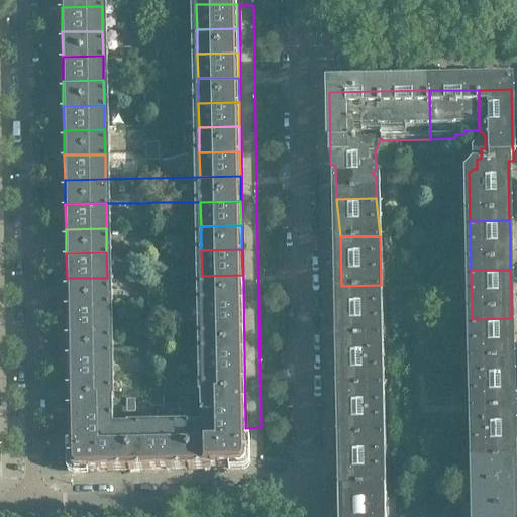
[(242,299),(242,275),(202,276),(202,300),(242,299)]
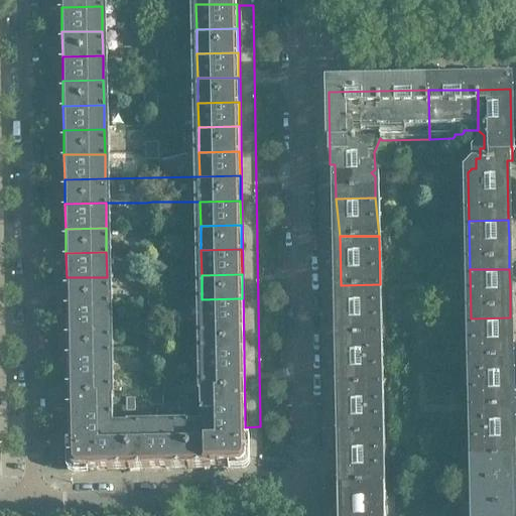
[(107,301),(107,277),(67,277),(67,302),(107,301)]
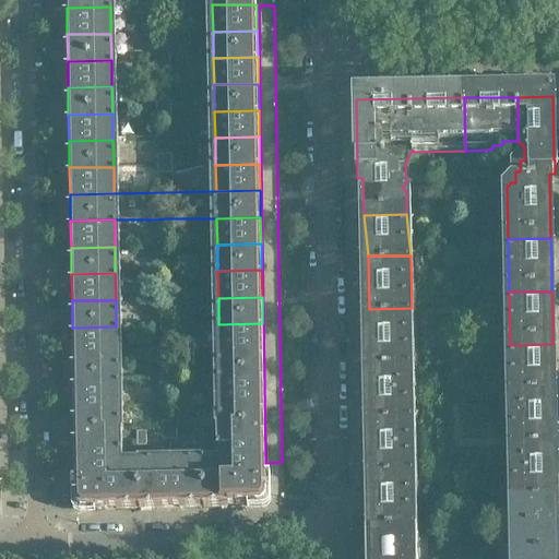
[(409,373),(412,308),(369,309),(367,375),(409,373)]
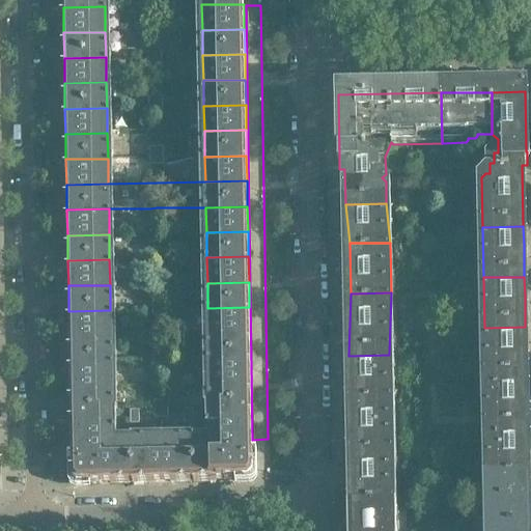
[(250,333),(249,307),(207,308),(208,333),(250,333)]
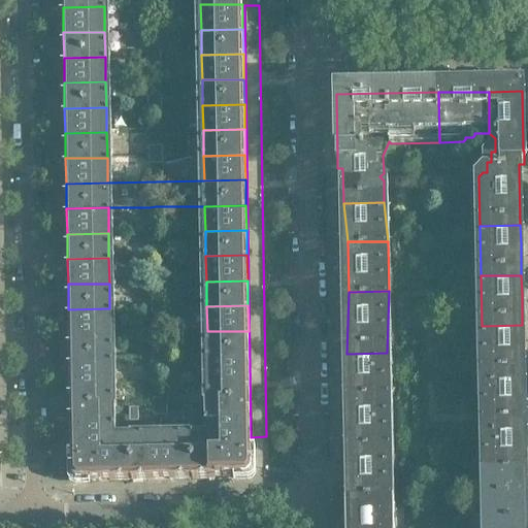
[(110,333),(109,308),(68,309),(69,334),(110,333)]
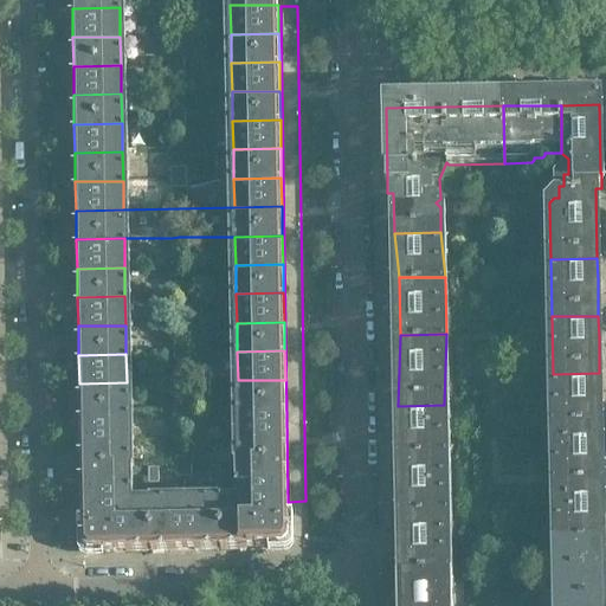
[(600,431),(600,394),(599,373),(553,374),(554,432),(600,431)]
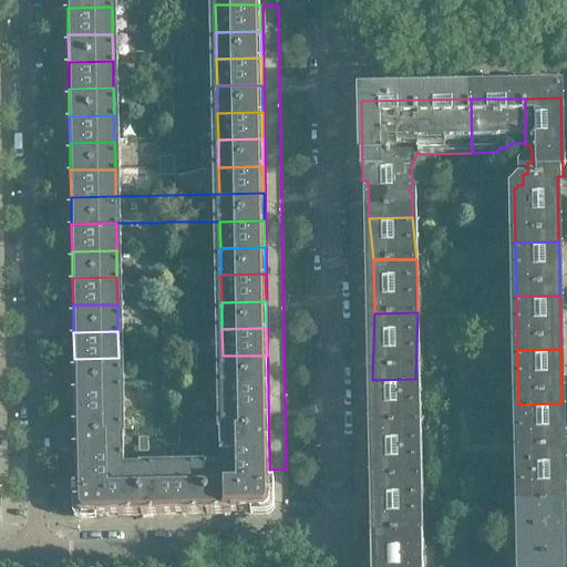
[(267,382),(267,356),(223,356),(223,383),(267,382)]
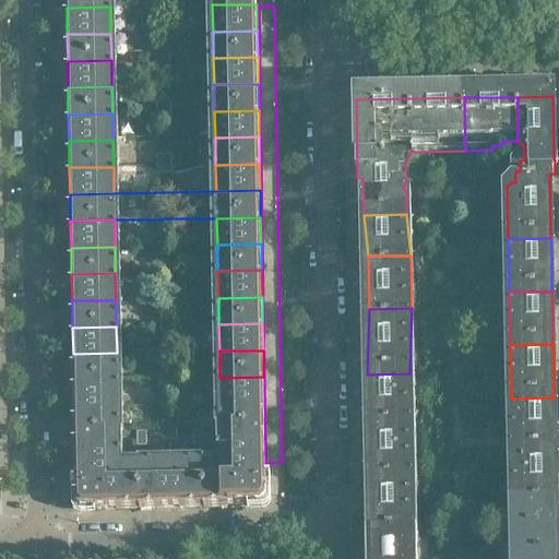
[(117,380),(117,353),(73,354),(73,380),(117,380)]
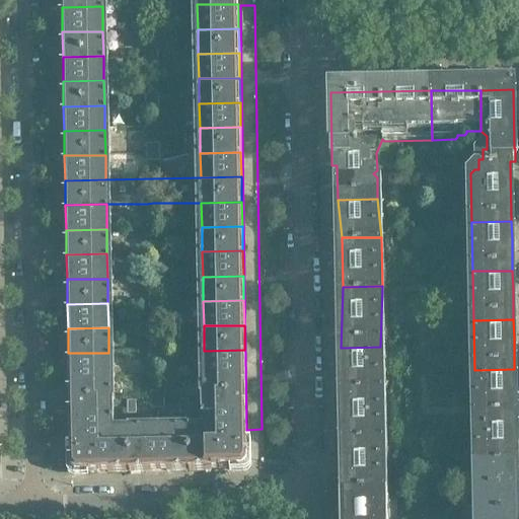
[(381,396),(380,347),(341,348),(342,397),(381,396)]
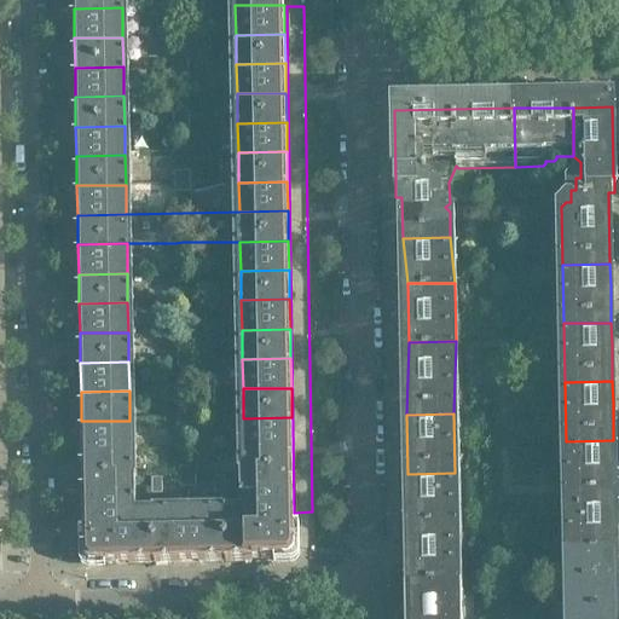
[(293,446),(291,417),(243,418),(244,447),(293,446)]
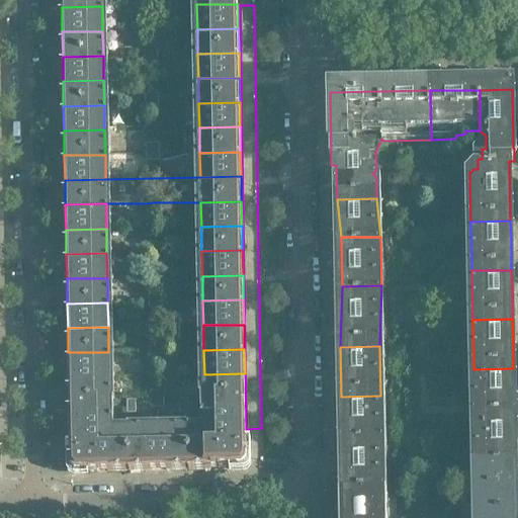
[(109,376),(108,352),(68,352),(69,377),(109,376)]
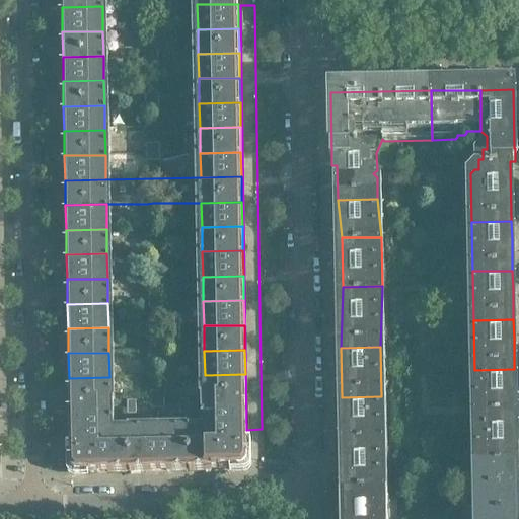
[(515,419),(515,387),(514,369),(474,370),(475,420),(515,419)]
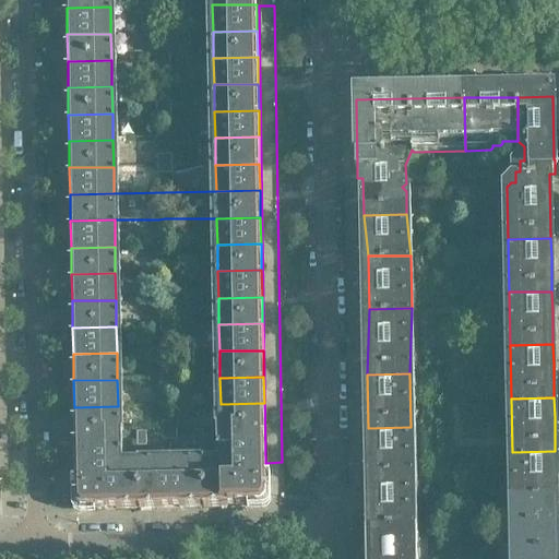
[(264,430),(264,403),(221,404),(221,431),(264,430)]
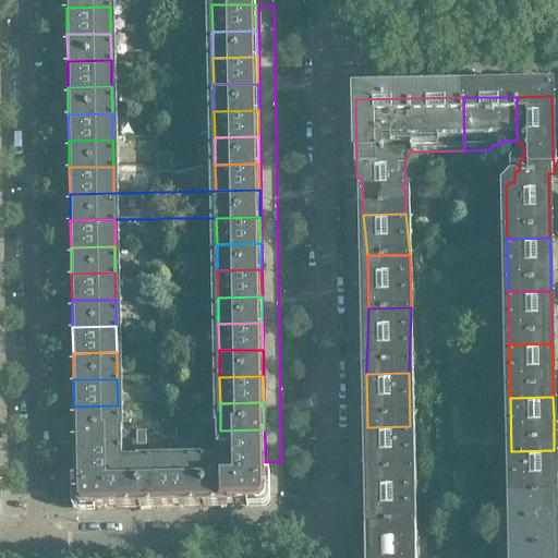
[(118,432),(118,405),(74,407),(74,433),(118,432)]
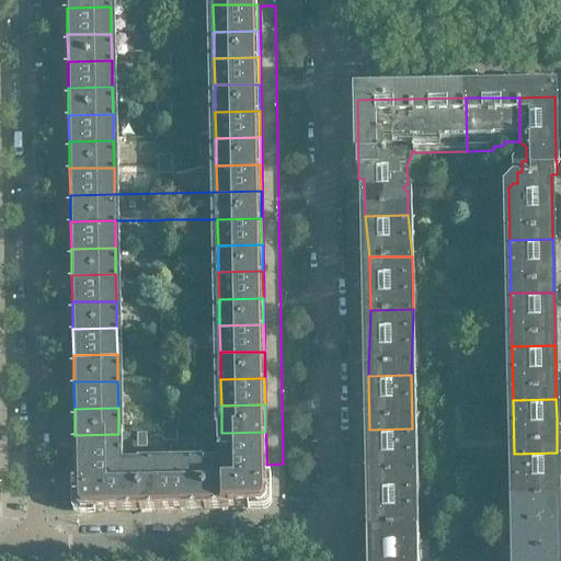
[(413,482),(412,428),(369,430),(370,483),(413,482)]
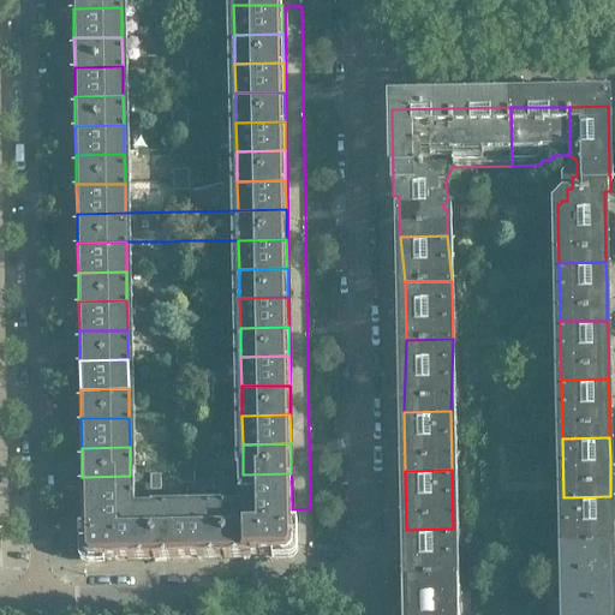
[(292,513),(291,473),(243,475),(243,495),(258,494),(258,513),(292,513)]
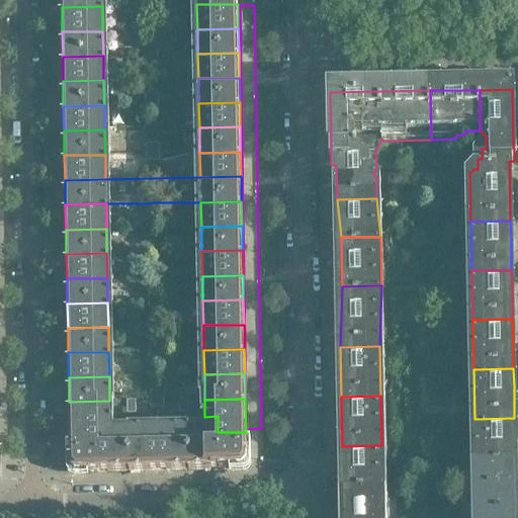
[(188,409),(188,400),(179,400),(179,409),(188,409)]
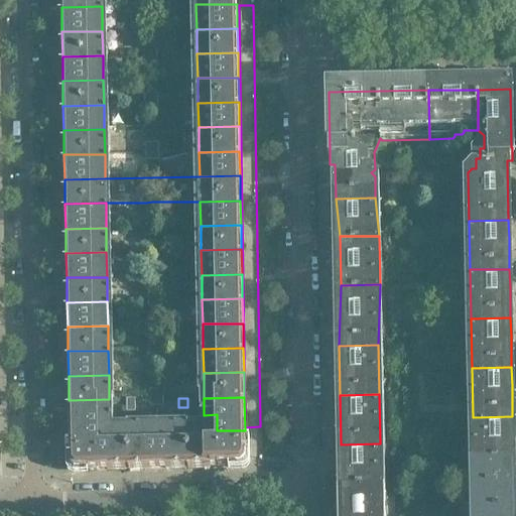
[(110,419),(109,399),(69,400),(70,433),(98,432),(98,419),(110,419)]
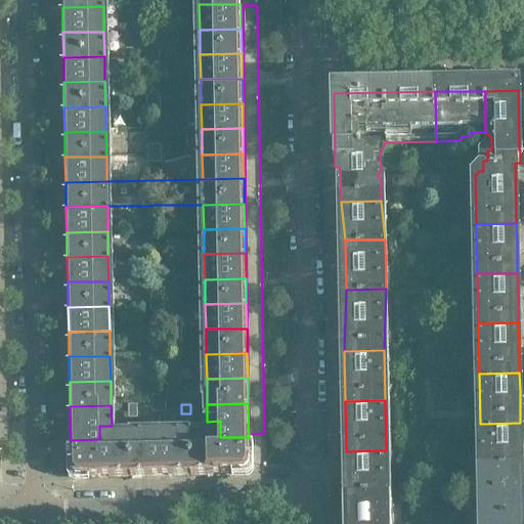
[(137,415),(137,405),(128,405),(128,415),(137,415)]
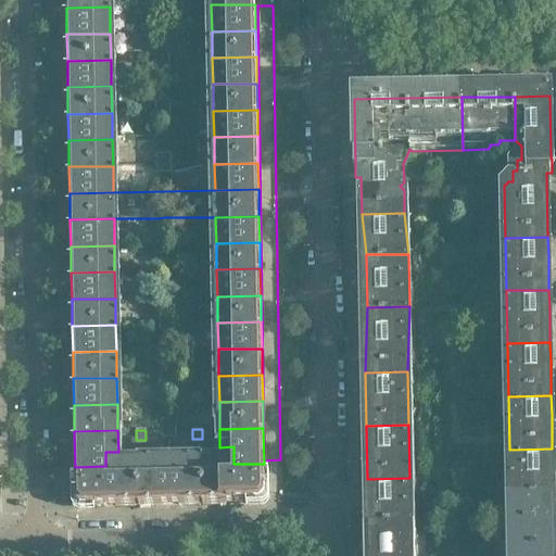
[(235,504),(234,464),(234,446),(219,447),(220,462),(201,462),(202,505),(235,504)]
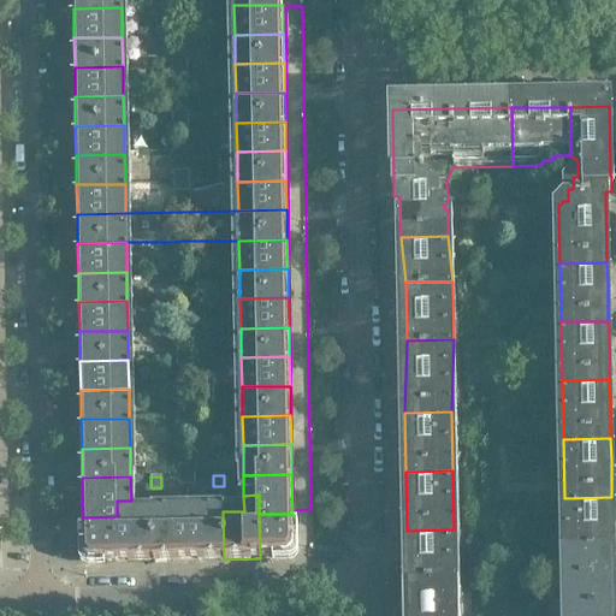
[(612,556),(612,519),(611,497),(564,498),(566,557),(612,556)]
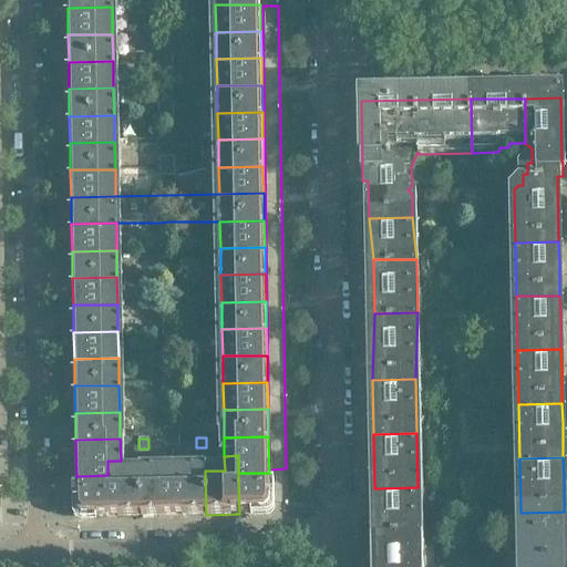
[(141,516),(140,473),(121,473),(121,461),(107,461),(107,475),(109,517),(141,516)]
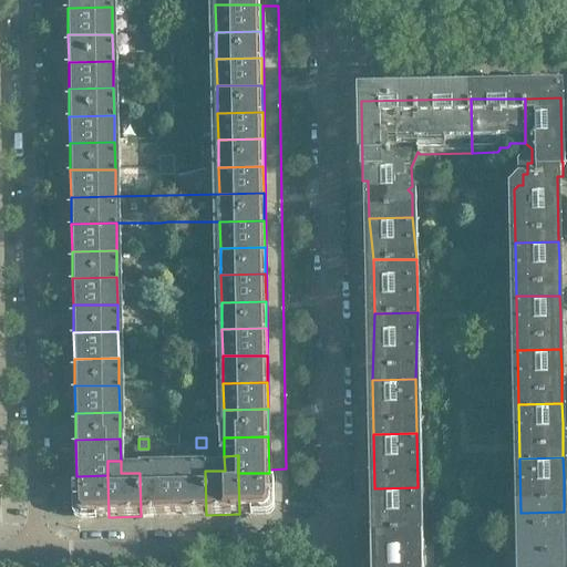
[(206,515),(205,471),(173,472),(174,516),(206,515)]
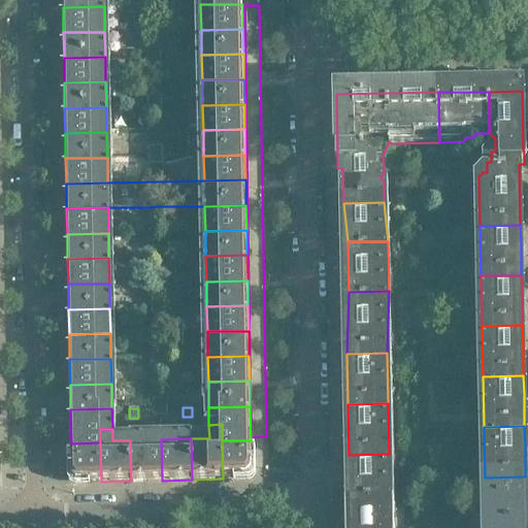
[(162,481),(161,439),(130,440),(131,481),(162,481)]
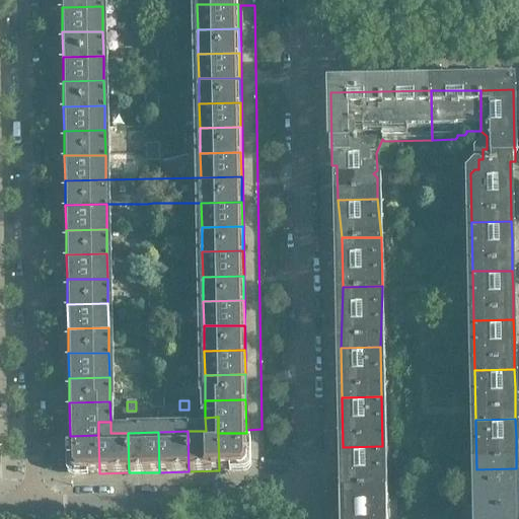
[(247,466),(246,433),(218,433),(219,470),(243,470),(244,470),(244,469),(246,469),(246,467),(247,466)]
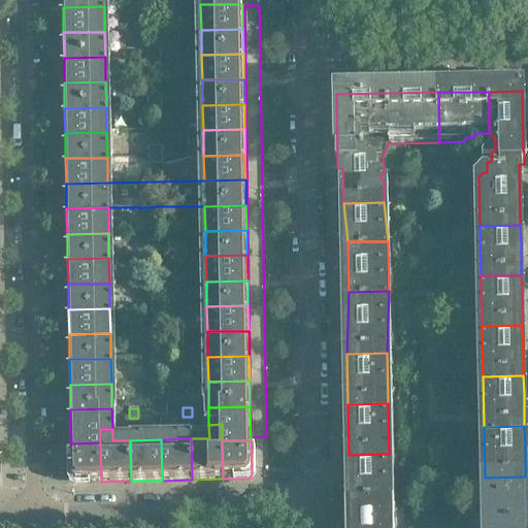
[(101,482),(100,442),(71,443),(71,477),(71,479),(72,480),(72,481),(73,482),(74,482),(75,482),(101,482)]
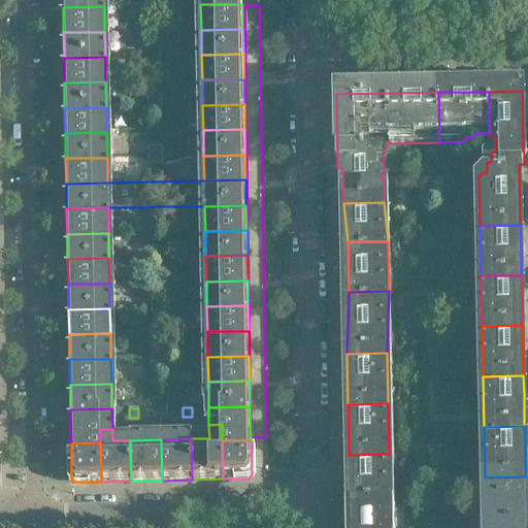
[(390,504),(389,454),(349,455),(349,504),(390,504)]
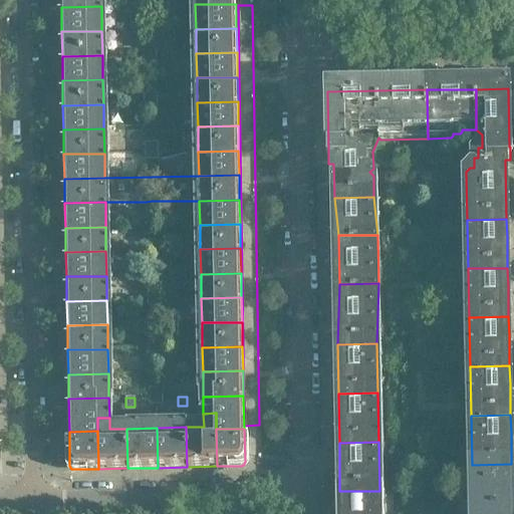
[(512,513),(512,482),(511,464),(472,465),(473,513),(512,513)]
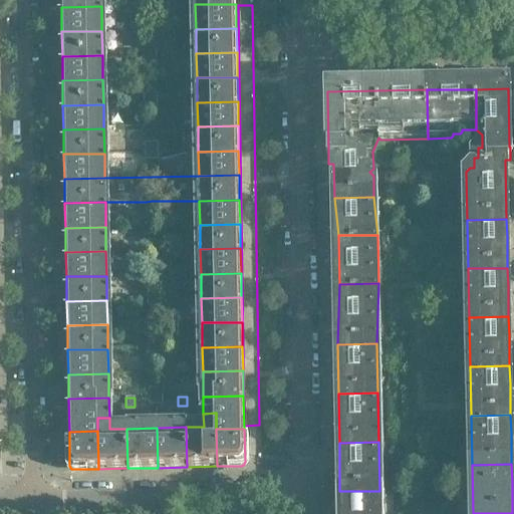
[(379,513),(379,491),(339,491),(339,513),(379,513)]
